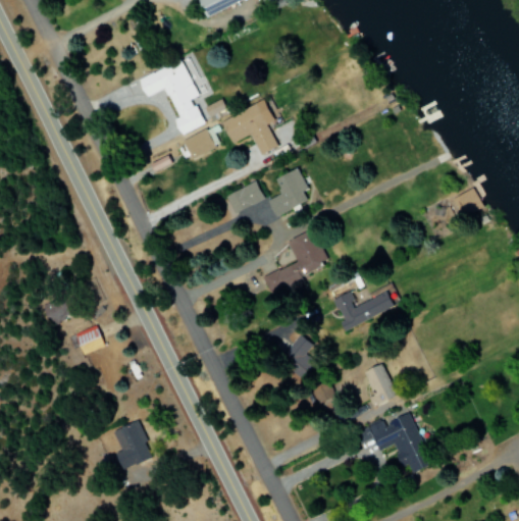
[(198,0),(206,16),(241,0),(198,0)]
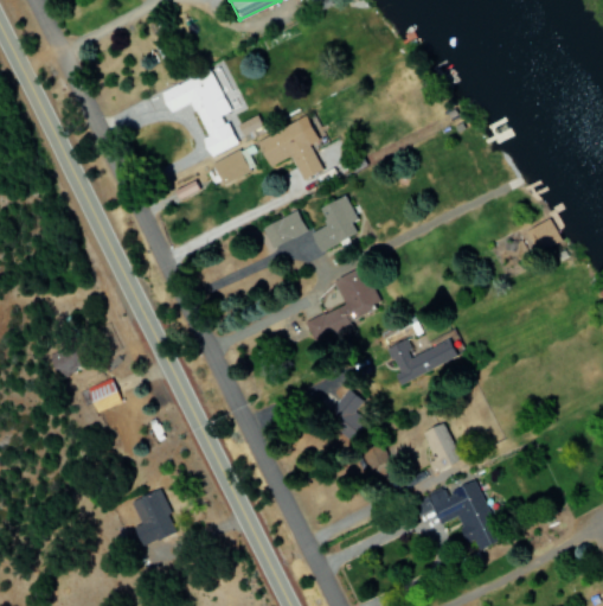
[(237,145),(224,114),(230,112),(212,69),(160,91),(170,113),(193,102),(207,136),(203,139),(210,157),(237,145)]
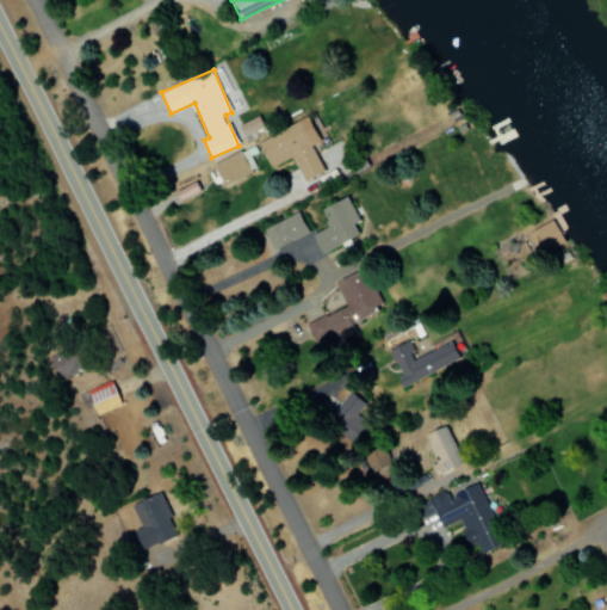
[(324,171),(302,122),(259,142),(271,167),(293,156),(304,180),(324,171)]
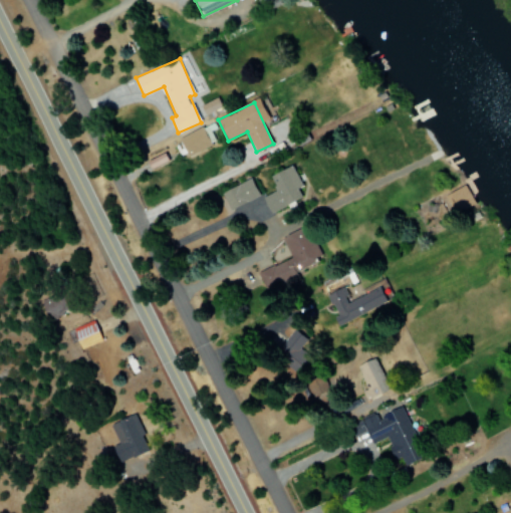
[(217,144),(210,126),(181,138),(188,155),(217,144)]
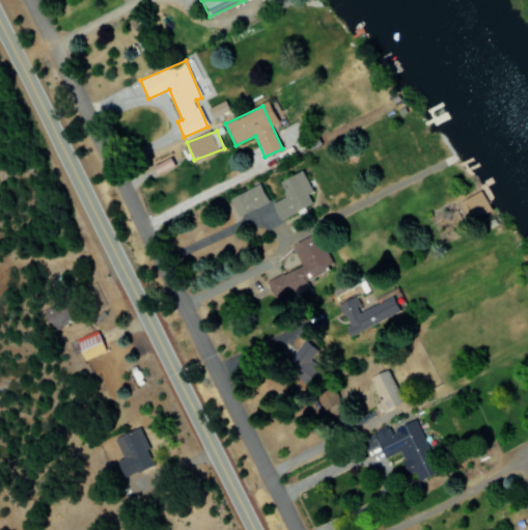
[(281,220),(313,203),(308,194),(313,192),(303,170),(280,182),(287,195),(273,203),(281,220)]
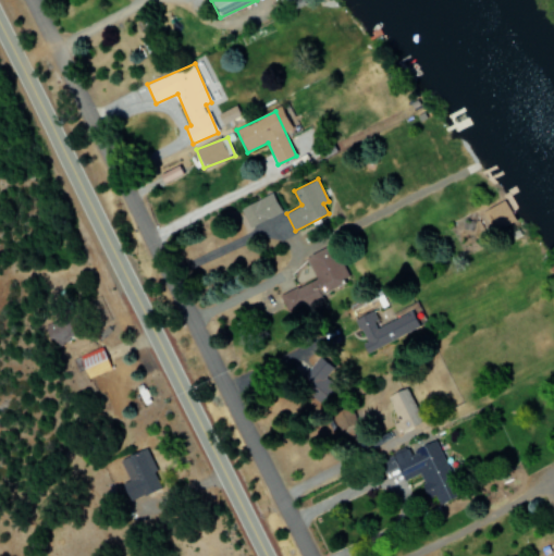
[(282,214),(274,194),(242,207),(249,227),(282,214)]
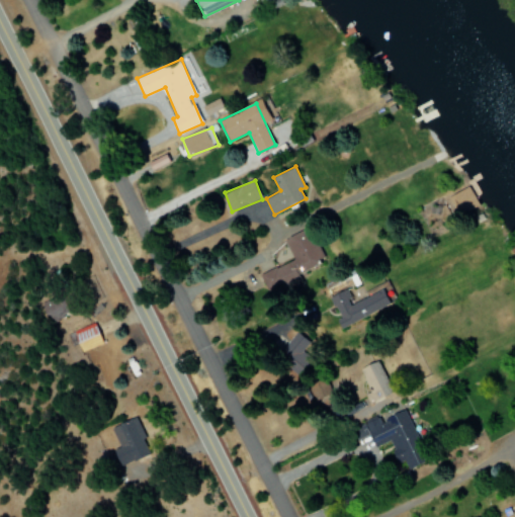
[(261,275),(268,289),(324,263),(308,229),(284,239),(294,259),(261,275)]
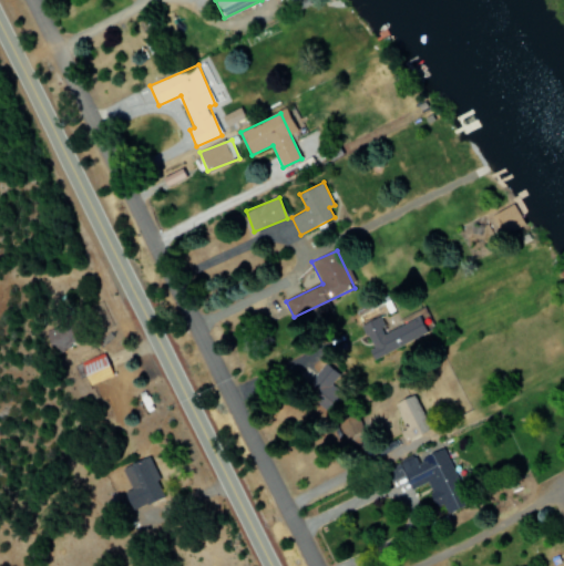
[(386,331),(375,309),(358,317),(372,347),(369,348),(373,357),(428,331),(420,315),(386,331)]
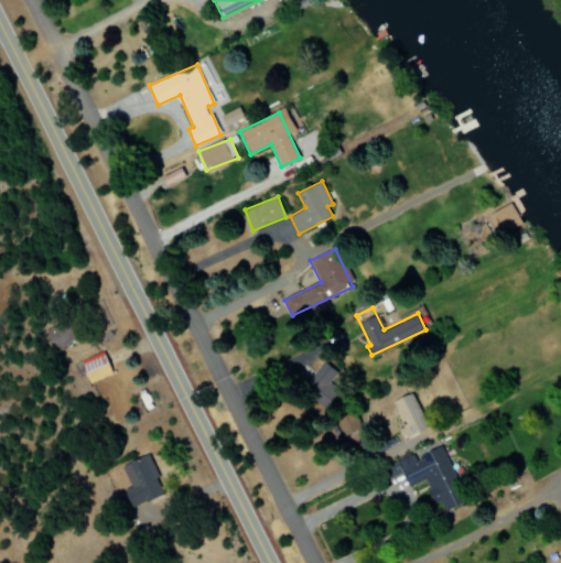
[(114,375),(109,364),(122,359),(118,347),(82,360),(89,382),(114,375)]
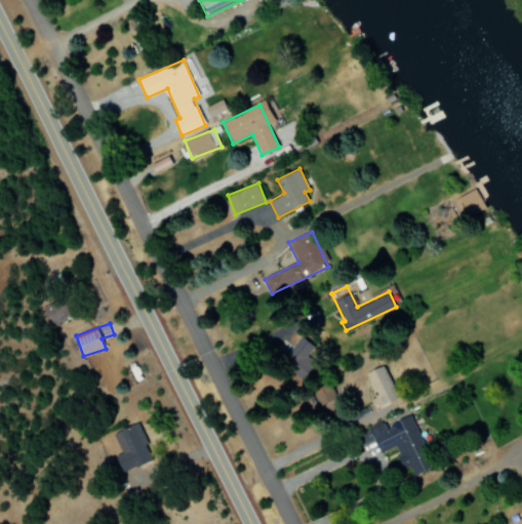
[(299,364),(315,346),(304,336),(288,355),(299,364)]
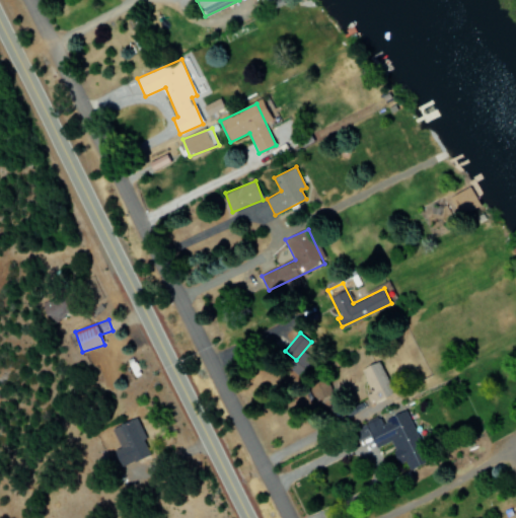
[(395,392),(380,360),(362,369),(372,392),(367,394),(371,403),(395,392)]
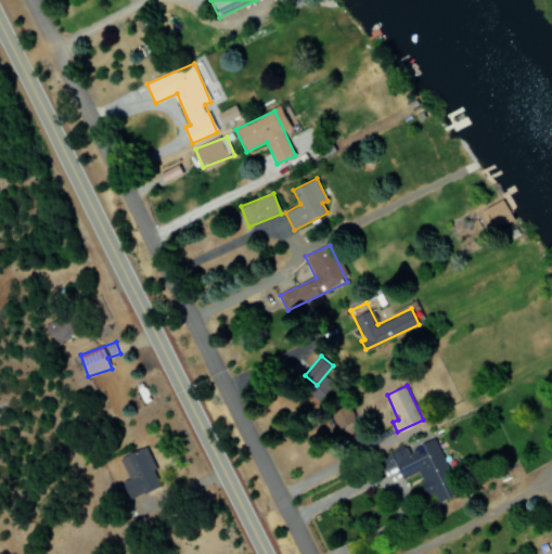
[(357,421),(351,406),(333,413),(339,428),(357,421)]
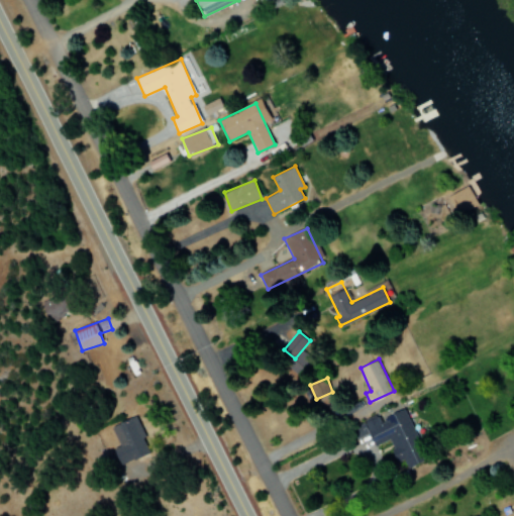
[(375,445),(391,438),(404,469),(427,458),(405,408),(380,420),(377,414),(358,422),(365,437),(370,434),(375,445)]
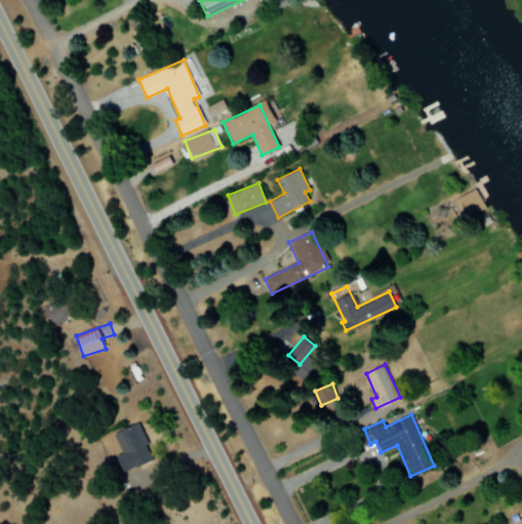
[(150,443),(138,421),(114,435),(123,452),(116,455),(125,472),(152,457),(146,445),(150,443)]
